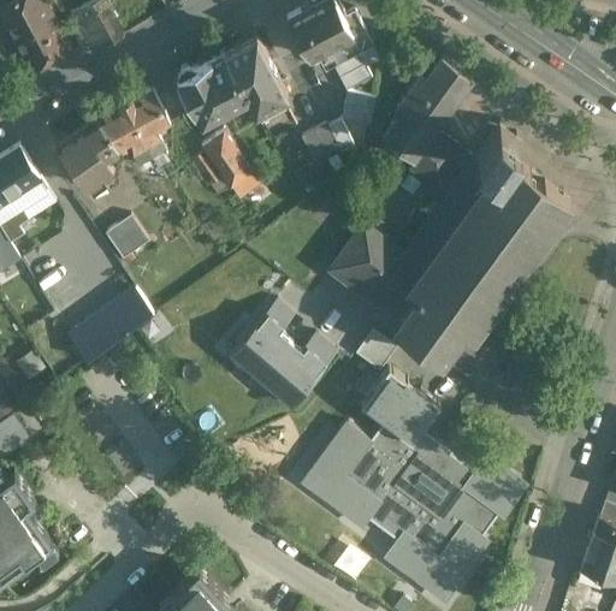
[(43,0),(12,0),(0,7),(0,17),(30,75),(72,52),(43,0)]
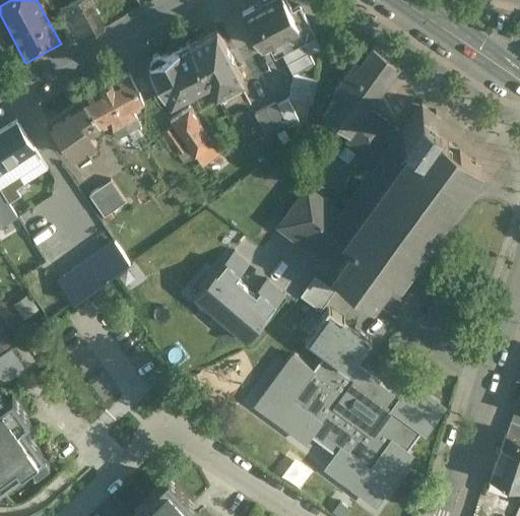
[(88,0),(80,0),(60,11),(77,45),(105,30),(88,0)]
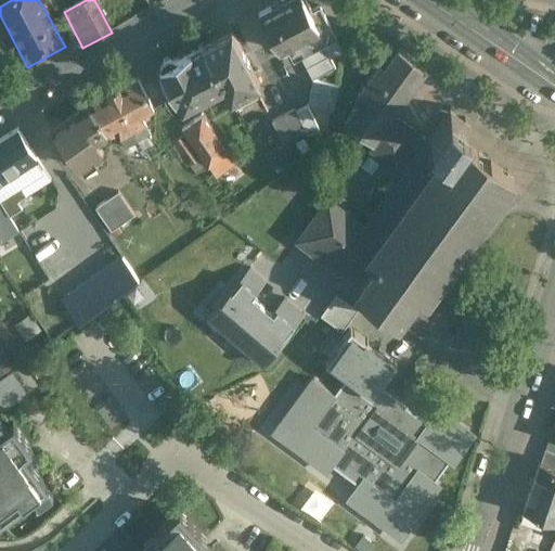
[(301,0),(288,0),(258,16),(278,53),(286,49),(287,53),(295,49),(318,37),(315,33),(318,31),(309,14),(301,0)]
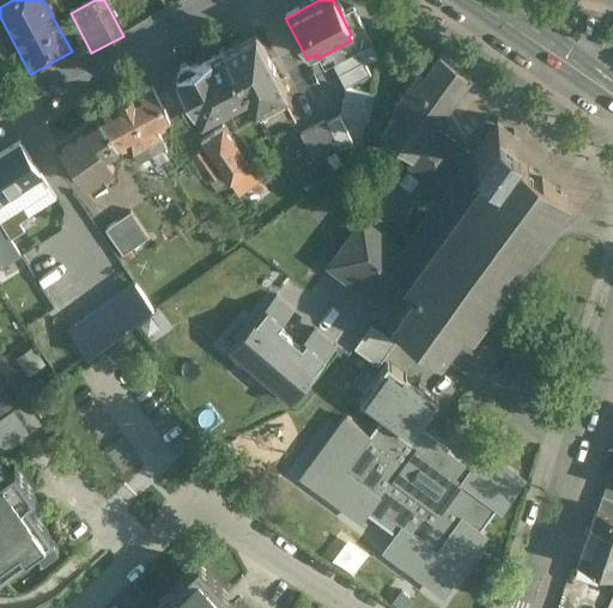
[(371,44),(352,10),(341,16),(351,35),(349,36),(351,41),(326,54),(332,66),(357,52),(371,44)]
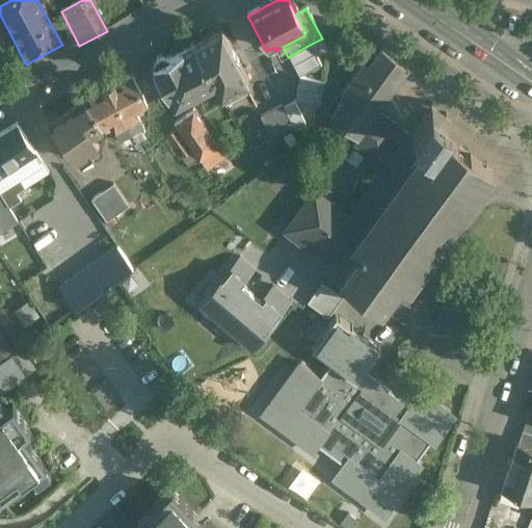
[(220,30),(193,45),(214,83),(220,96),(248,81),(220,30)]
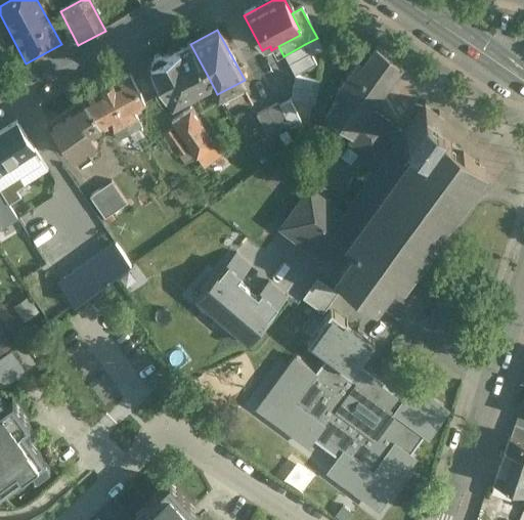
[(190,44),(166,57),(160,55),(155,58),(153,63),(150,65),(171,103),(211,82),(190,44)]
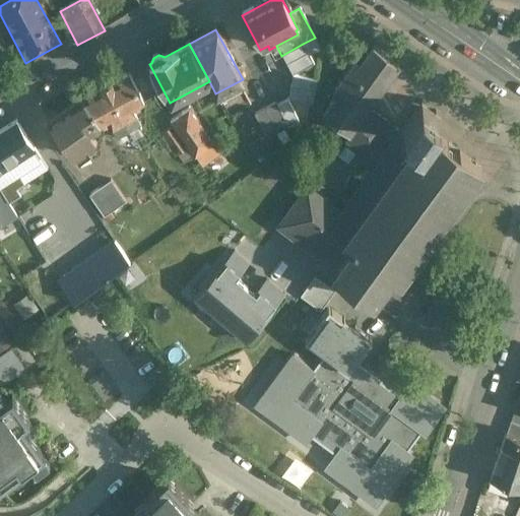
[(303,44),(281,56),(293,77),(314,65),(303,44)]
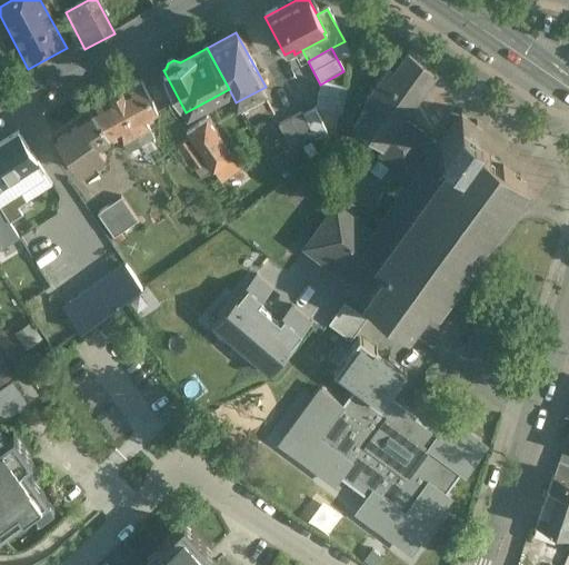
[(393,72),(389,69),(363,105),(368,108),(353,128),(381,149),(402,120),(437,73),(408,53),(393,72)]
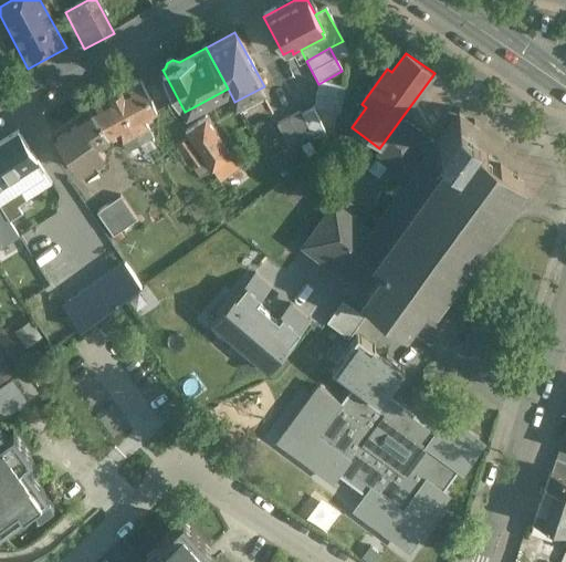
[(154,137),(145,120),(157,113),(142,82),(115,95),(140,144),(154,137)]
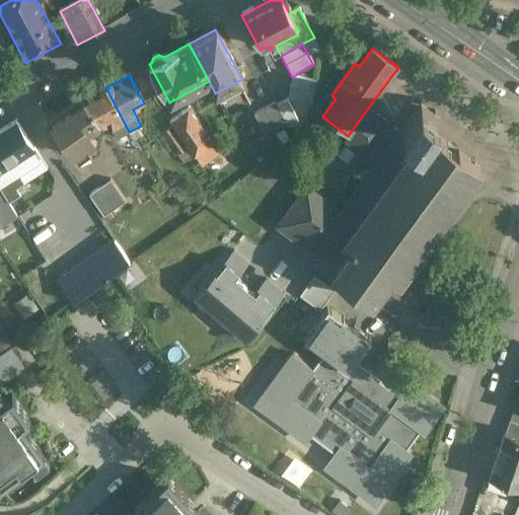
[(316,81),(292,77),(287,101),(312,105),(316,81)]
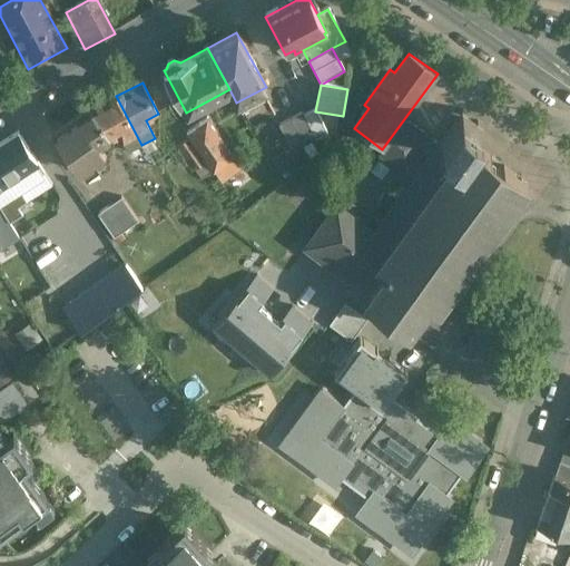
[(141,145),(116,96),(89,110),(110,139),(120,134),(129,152),(141,145)]
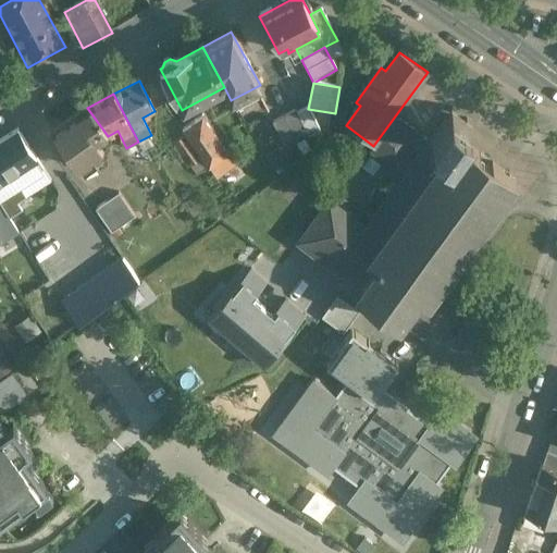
[(87,108),(51,132),(78,170),(103,152),(97,144),(108,136),(87,108)]
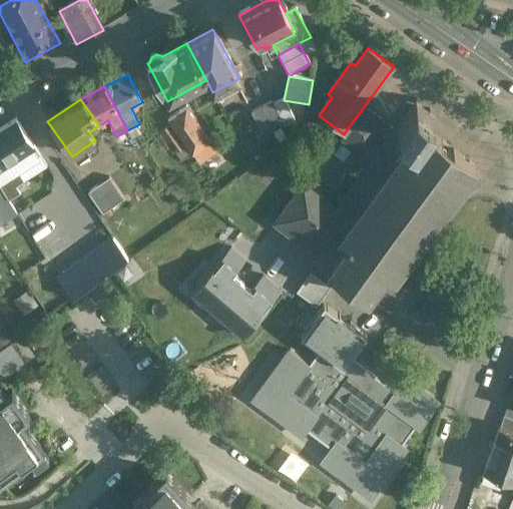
[(295,120),(284,100),(274,105),(283,124),(285,126),(295,120)]
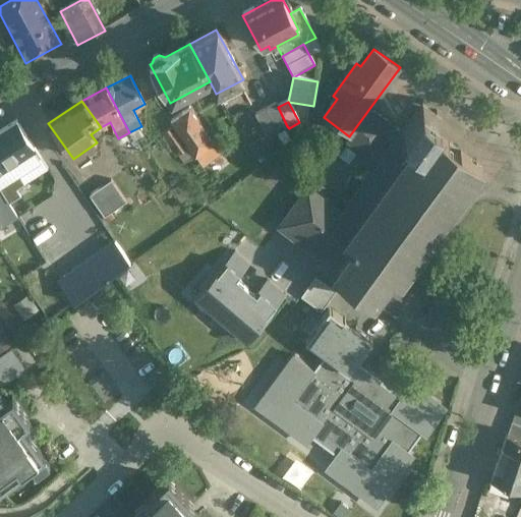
[(276,104),(254,115),(266,136),(287,126),(278,107),(276,104)]
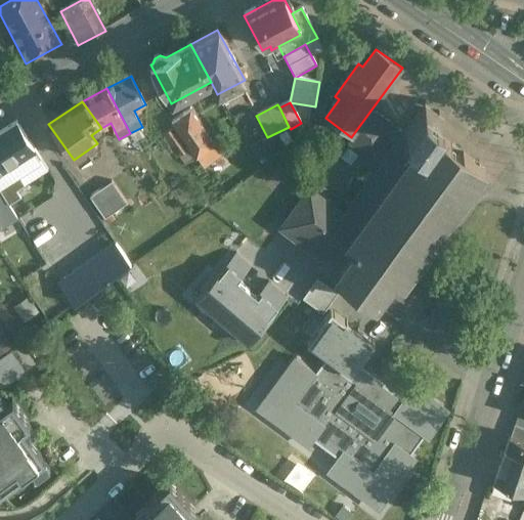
[(415,120),(403,135),(401,134),(401,135),(393,145),(393,146),(394,147),(389,156),(387,155),(386,155),(379,165),(379,166),(380,167),(375,174),(367,172),(361,181),(365,186),(360,195),(358,193),(349,205),(351,207),(344,216),(309,191),(281,228),(340,271),(337,276),(374,302),(378,299),(407,320),(425,297),(403,280),(484,172),(433,134),(444,118),(439,115),(439,116),(430,109),(425,104),(423,107),(424,109),(418,116),(417,116),(415,119),(415,120)]
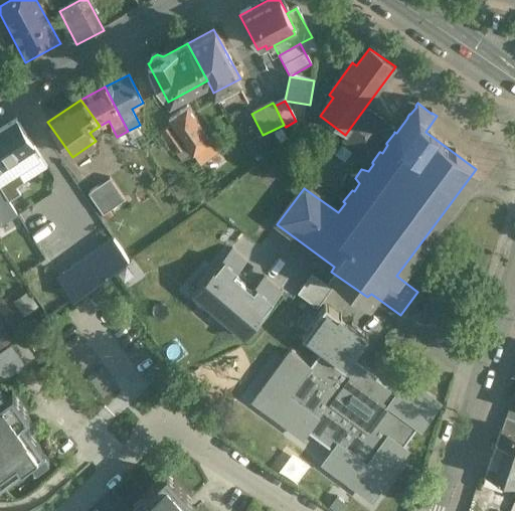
[(218,153),(187,108),(169,121),(171,124),(186,145),(193,155),(200,166),(218,153)]
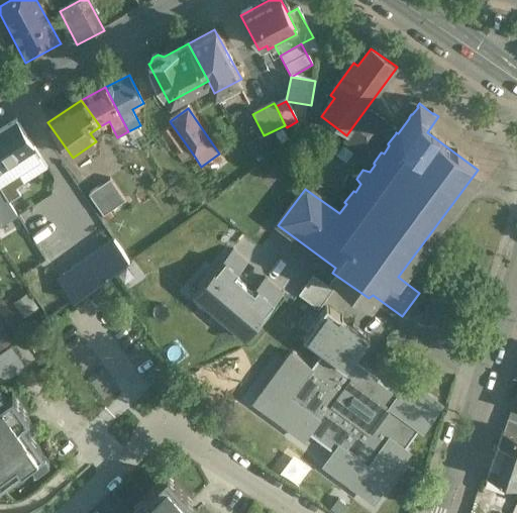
[(391,128),(366,109),(346,135),(347,136),(343,141),(369,160),(369,159),(374,163),(381,152),(376,149),(383,139),(388,143),(396,133),(391,129),(391,128)]
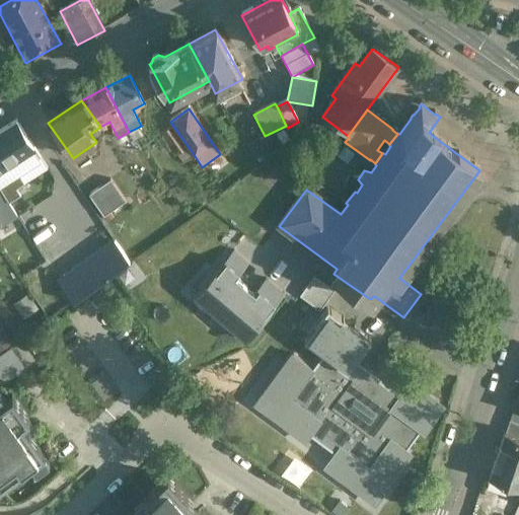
[(16,123),(0,133),(0,192),(8,205),(20,198),(16,191),(24,186),(16,173),(39,158),(16,123)]
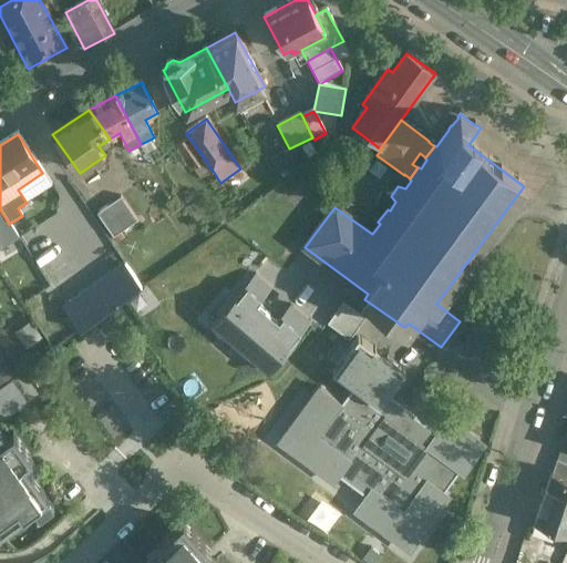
[(205,160),(188,136),(176,145),(193,169),(205,160)]
